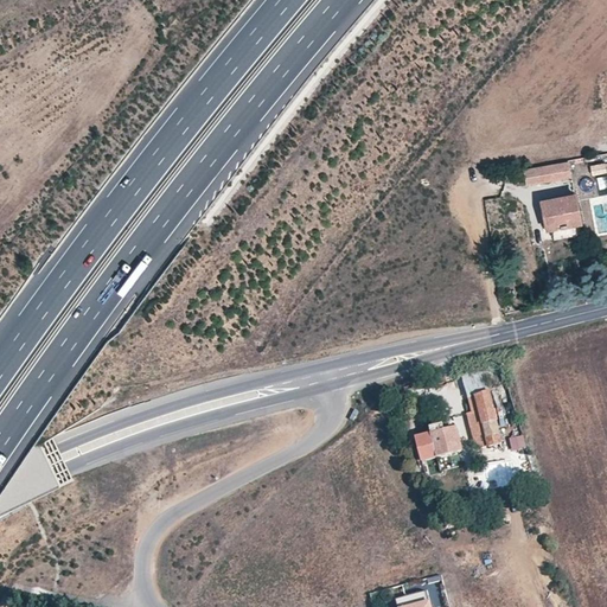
[(570,178),(567,160),(523,167),(526,186),(570,178)]
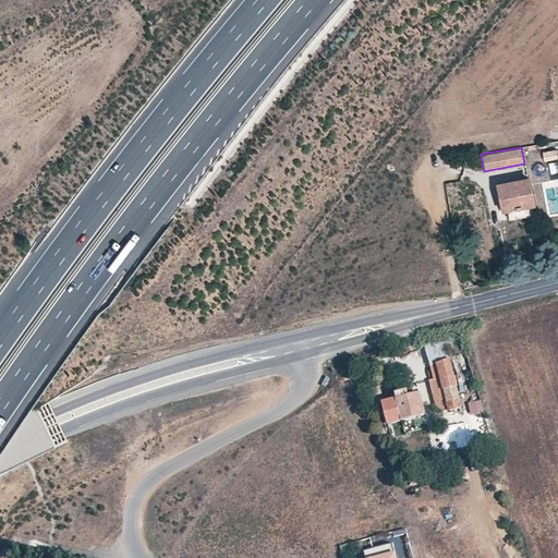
[(556,149),(542,152),(544,160),(557,158),(556,149)]
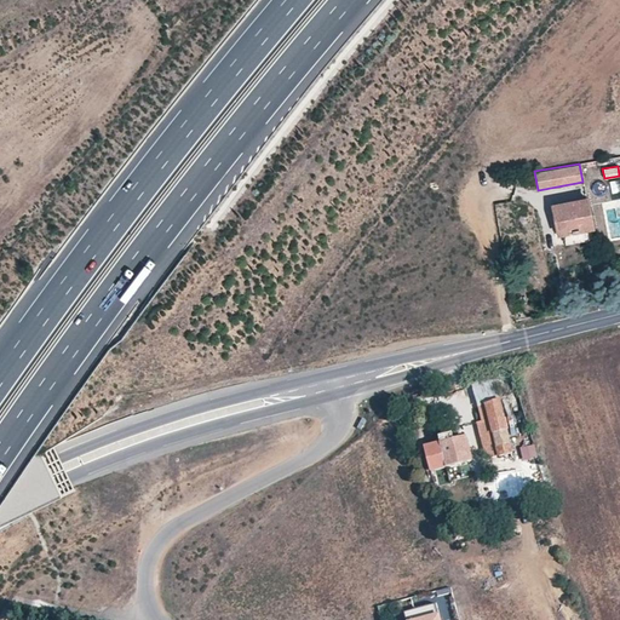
[(586,196),(550,204),(556,235),(593,228),(586,196)]
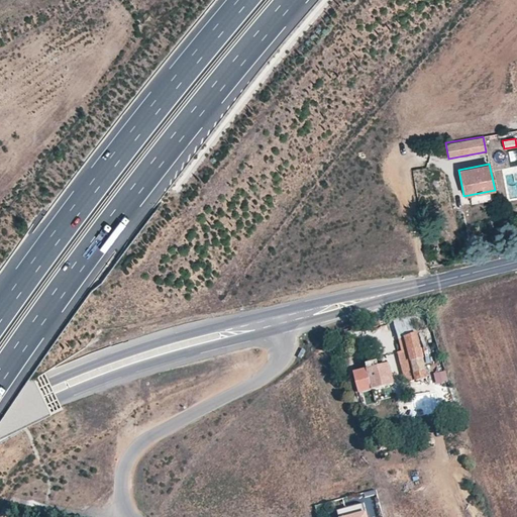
[(404,336),(416,333),(412,319),(395,324),(400,343),(405,342),(404,336)]
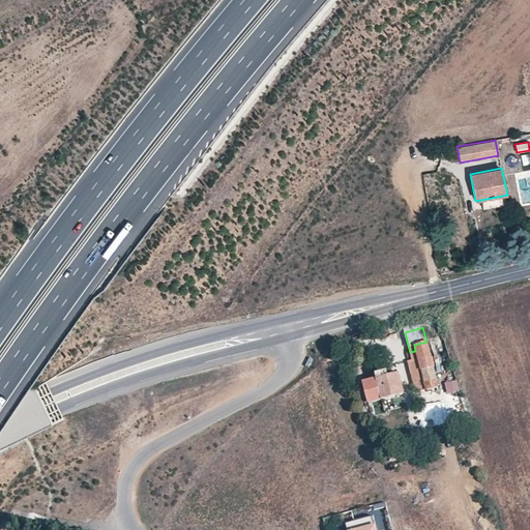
[(434,369),(427,342),(414,345),(415,351),(410,352),(412,359),(417,358),(427,389),(438,386),(437,381),(434,369)]
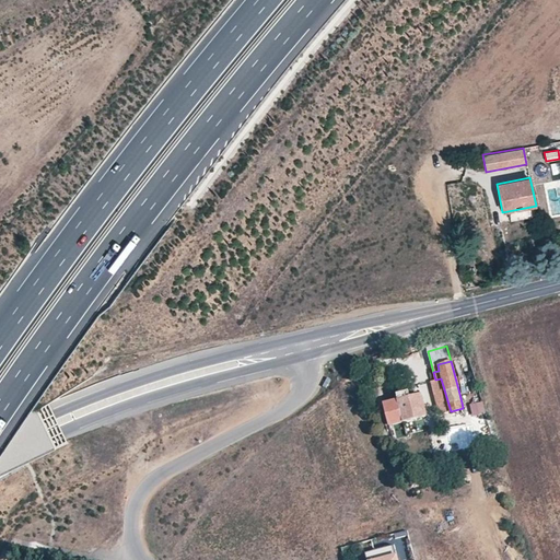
[(383,403),(388,424),(427,415),(420,393),(406,397),(383,403)]
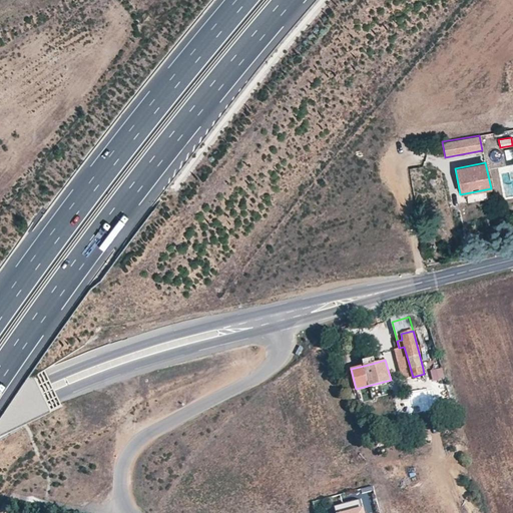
[(364,512),(360,498),(343,502),(345,511),(343,512),(342,512),(364,512)]
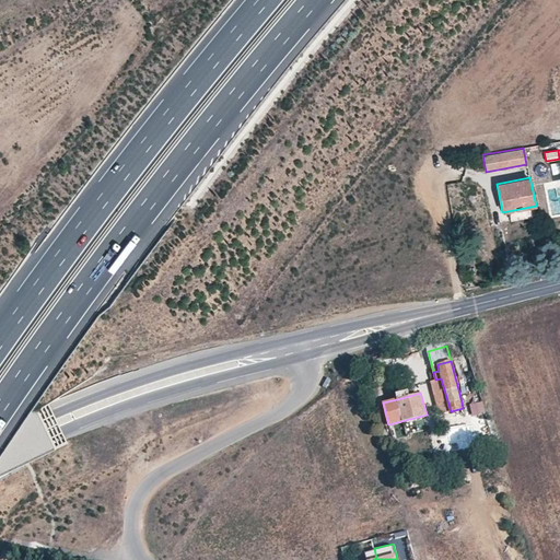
All buildings are outlined.
